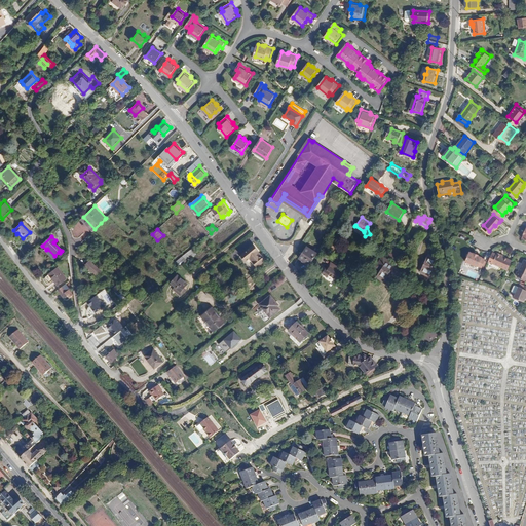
[(255,268),(258,266),(250,257),(258,251),(258,250),(254,245),(241,255),(251,266),(250,267),(251,270),(253,269),(255,268)]
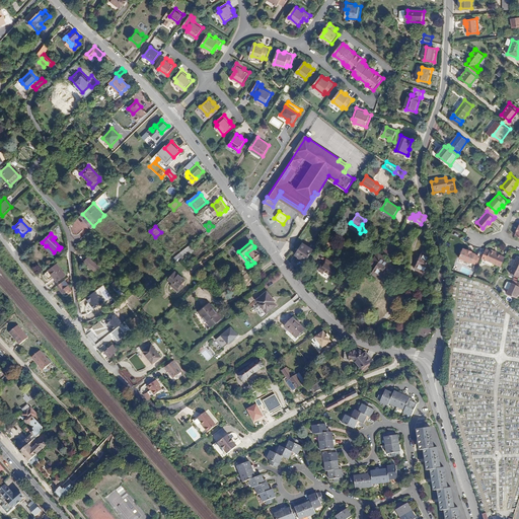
[(306,262),(313,250),(302,243),(295,254),(306,262)]
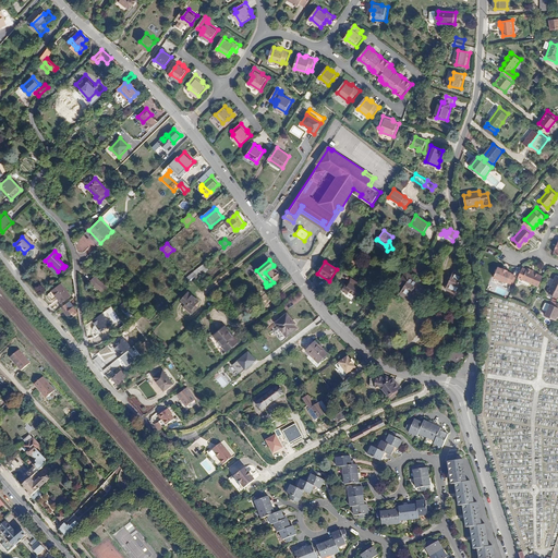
[(191,283),(208,269),(204,263),(186,277),(191,283)]
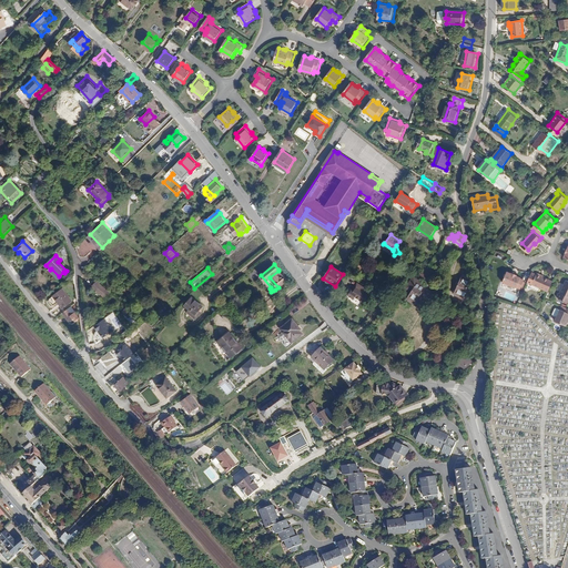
[(419,274),(426,280),(432,273),(425,267),(419,274)]
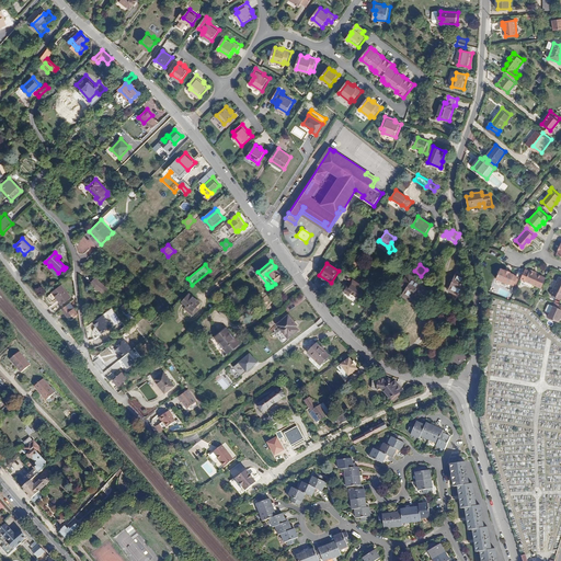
[(515,282),(518,273),(515,271),(516,270),(512,268),(512,267),(506,265),(506,266),(502,264),(497,275),(511,281),(511,279),(515,282)]
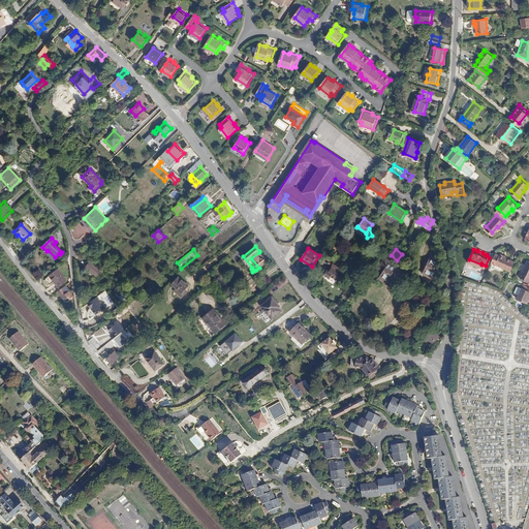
[(251,258),(259,268),(267,260),(259,252),(251,258)]
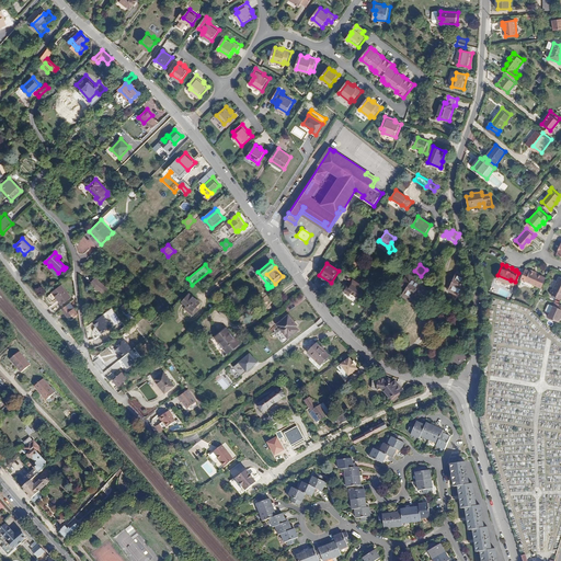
[(525,267),(524,271),(521,277),(541,286),(546,277),(535,273),(534,272),(525,267)]
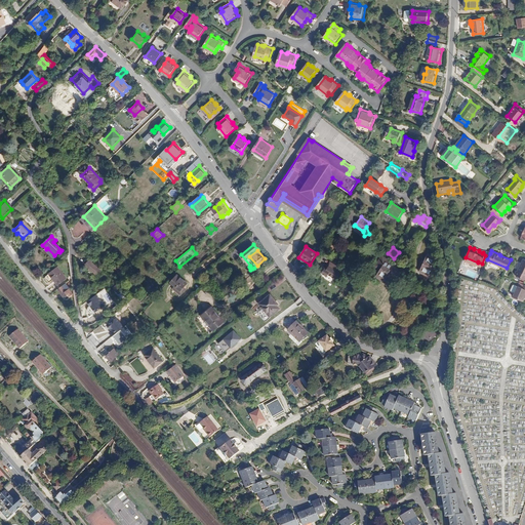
[(422,273),(432,277),(435,269),(434,268),(435,267),(433,266),(436,261),(434,260),(434,259),(433,258),(436,253),(431,251),(430,254),(429,254),(425,264),(423,263),(421,266),(419,270),(422,272),(422,273)]
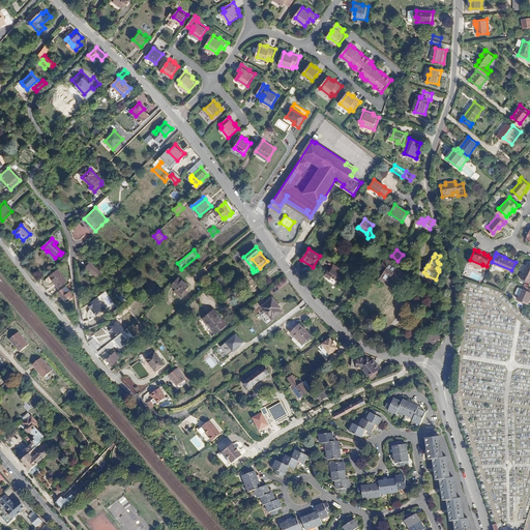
[(85,255),(81,260),(94,271),(98,267),(85,255)]
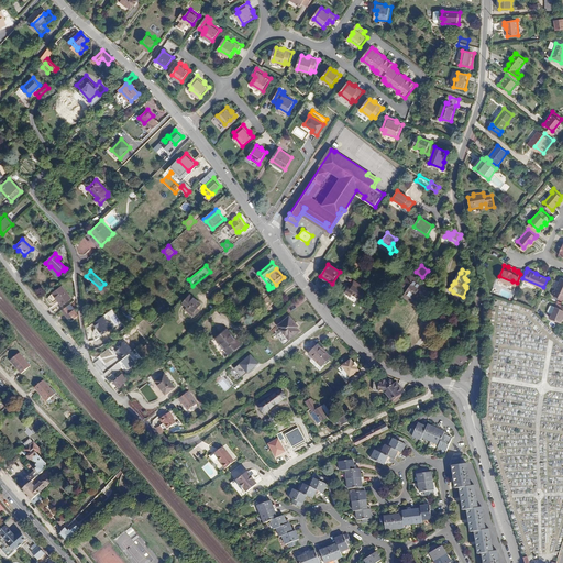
[(257,274),(267,286),(268,285),(258,273),(257,274)]
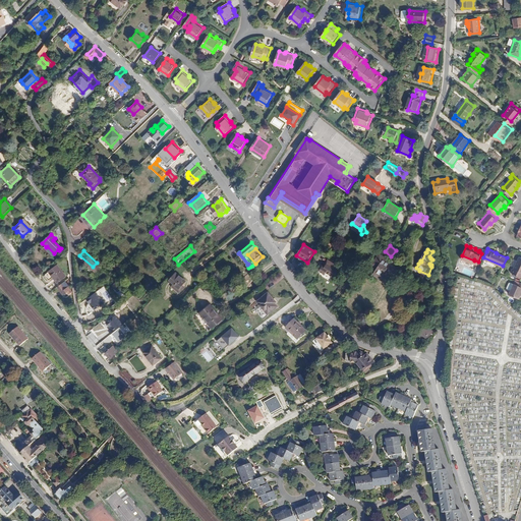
[(374,274),(381,278),(382,276),(389,281),(397,269),(389,263),(390,261),(380,253),(373,264),(379,268),(374,274)]
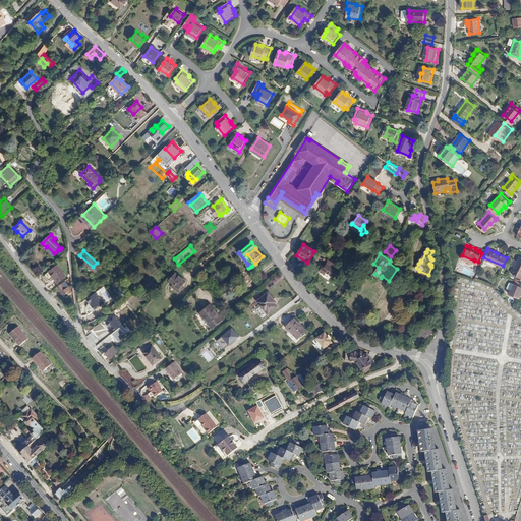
[(520,255),(514,269),(513,268),(511,272),(520,276),(520,255)]
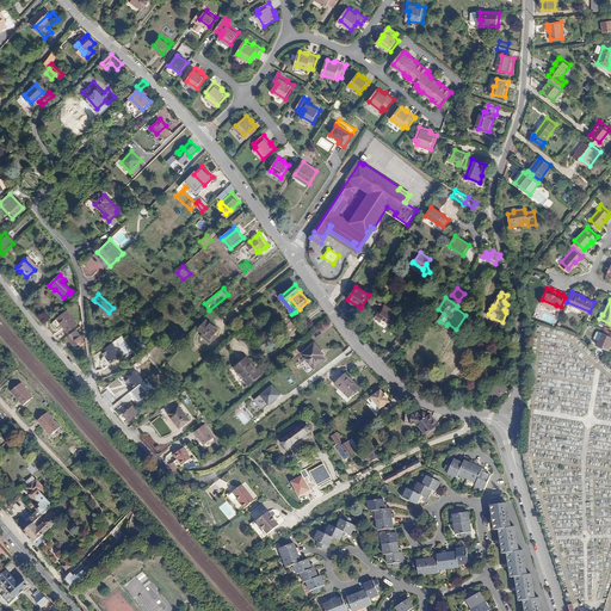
[(383,310),(392,316),(395,313),(384,306),(380,313),(381,314),(383,310)]
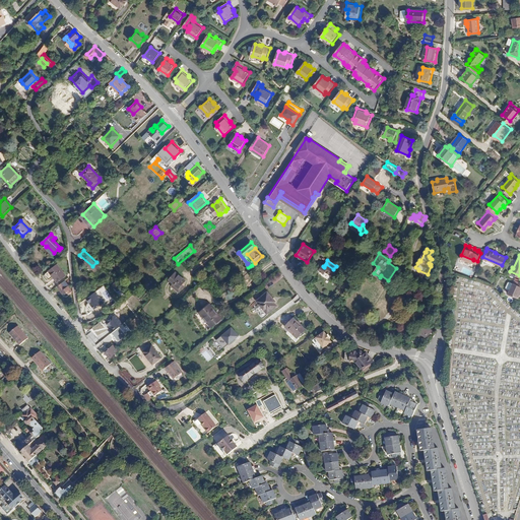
[(337,272),(333,269),(326,264),(324,267),(323,266),(322,266),(319,271),(324,275),(325,272),(333,278),(337,272)]
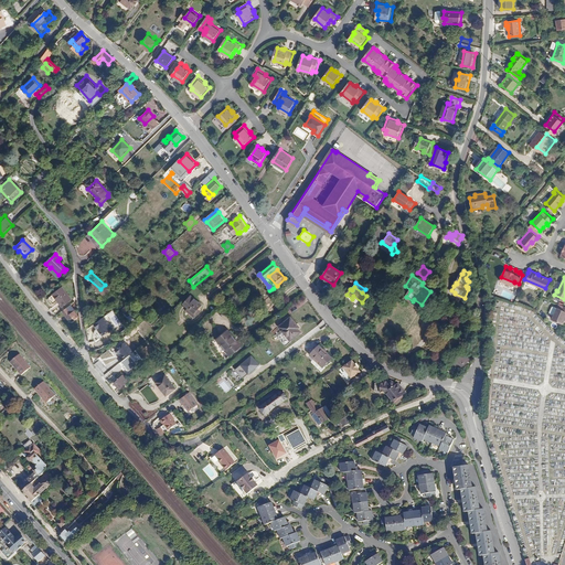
[(59,289),(50,297),(59,308),(67,300),(59,289)]
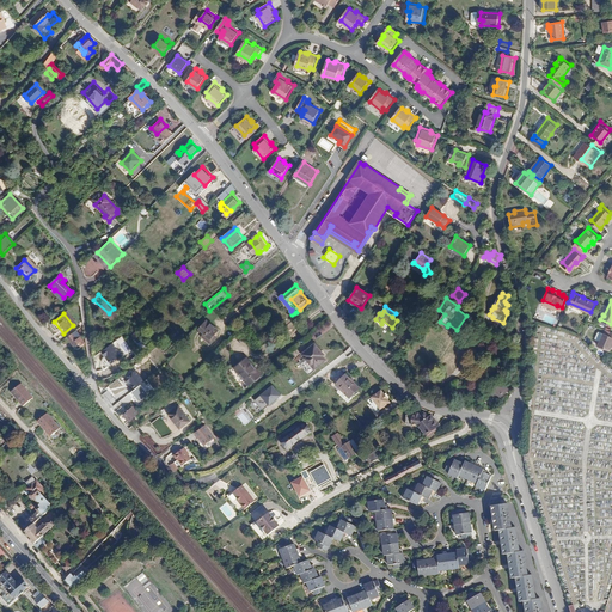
[(209,322),(201,330),(206,335),(204,337),(212,344),(216,340),(214,337),(220,331),(209,322)]
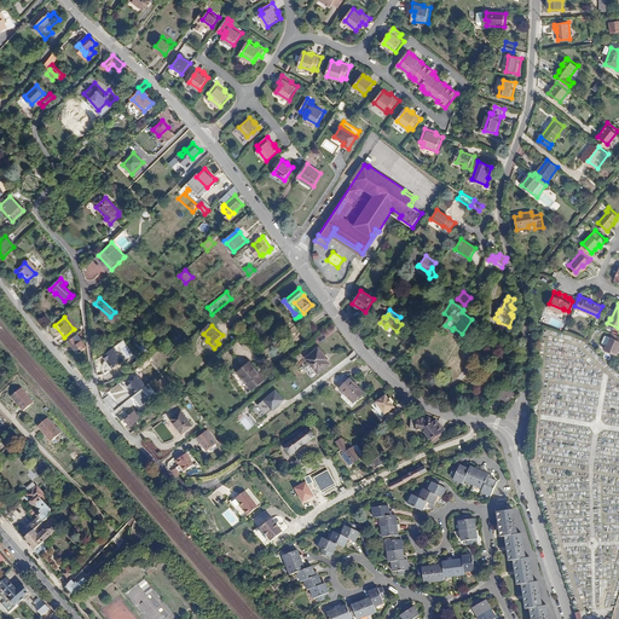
[(615,357),(618,350),(618,335),(613,333),(609,340),(607,339),(605,340),(602,346),(606,348),(605,352),(615,357)]
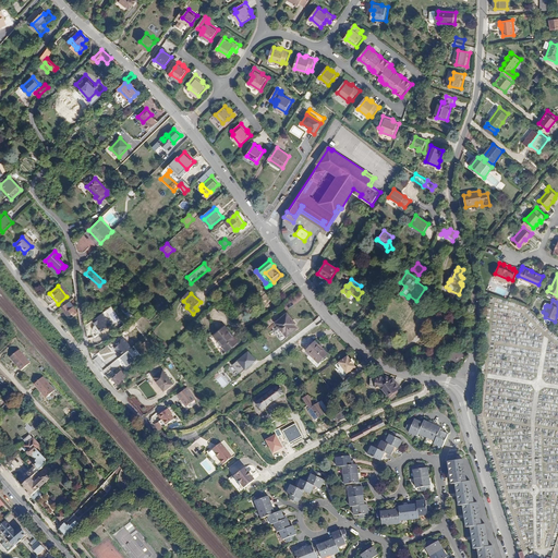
[(69,308),(64,303),(60,307),(68,315),(72,312),(74,314),(77,312),(72,305),(69,308)]
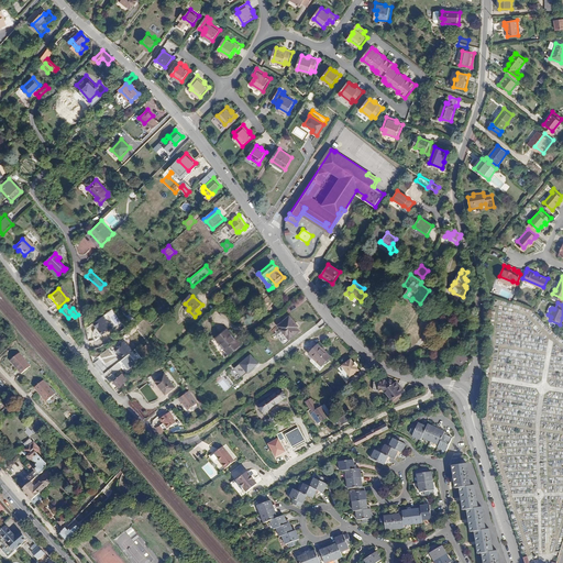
[(282,326),(294,339),(302,330),(299,326),(301,324),(293,315),(282,326)]
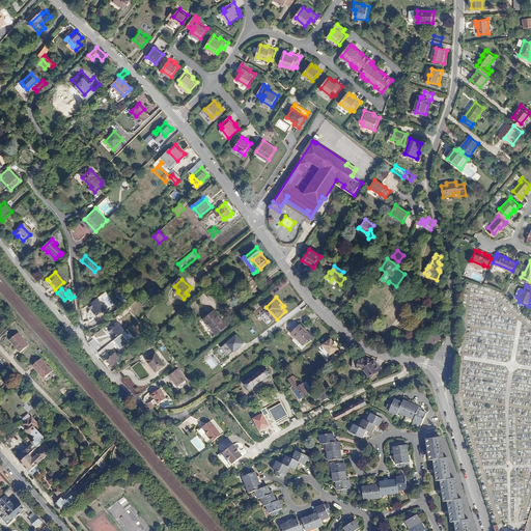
[(106,308),(98,298),(88,305),(96,315),(106,308)]
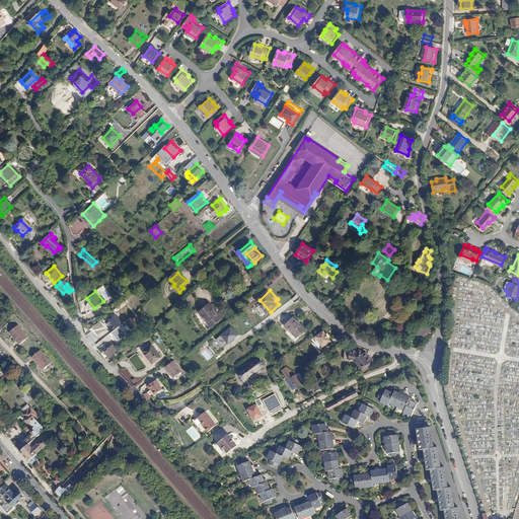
[(209,321),(212,325),(223,316),(220,313),(219,314),(210,303),(200,310),(203,314),(205,313),(210,320),(209,321)]
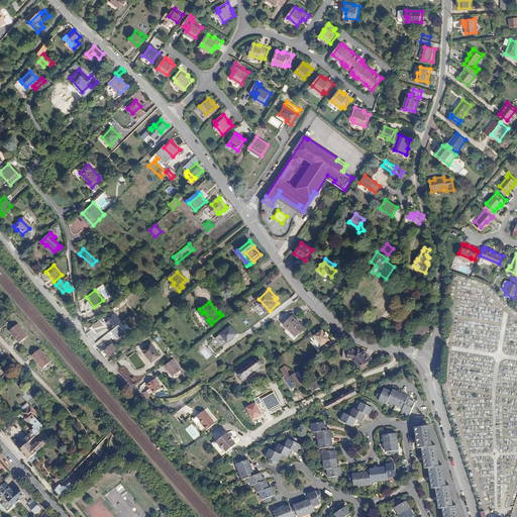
[(286,331),(296,340),(299,336),(298,335),(305,327),(294,316),(285,325),(289,328),(286,331)]
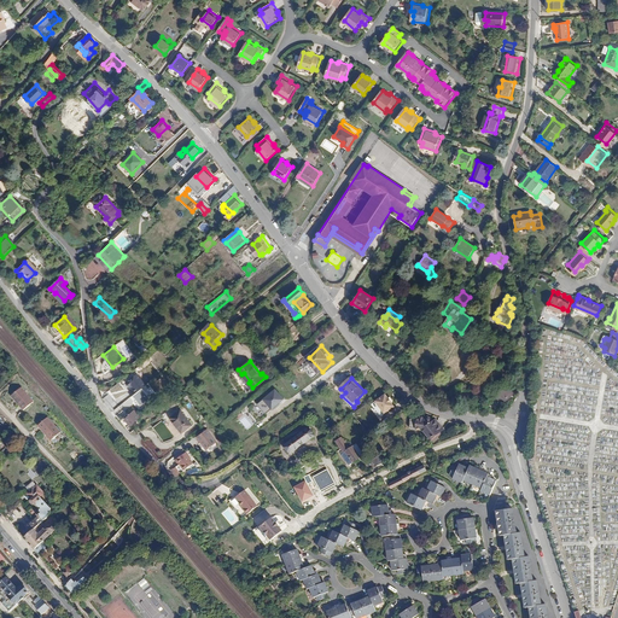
[(19,384),(11,391),(23,406),(31,397),(19,384)]
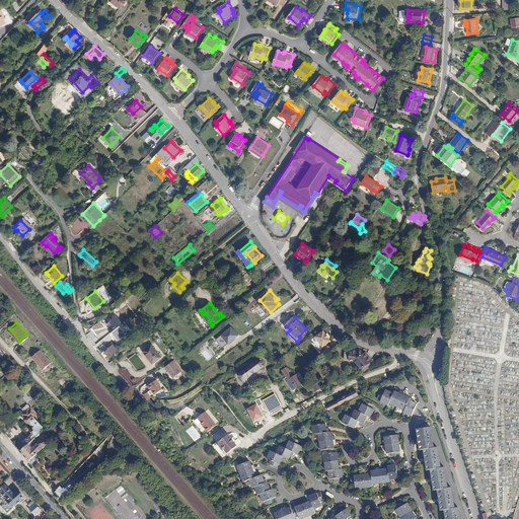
[(119,341),(126,334),(119,326),(112,334),(119,341)]
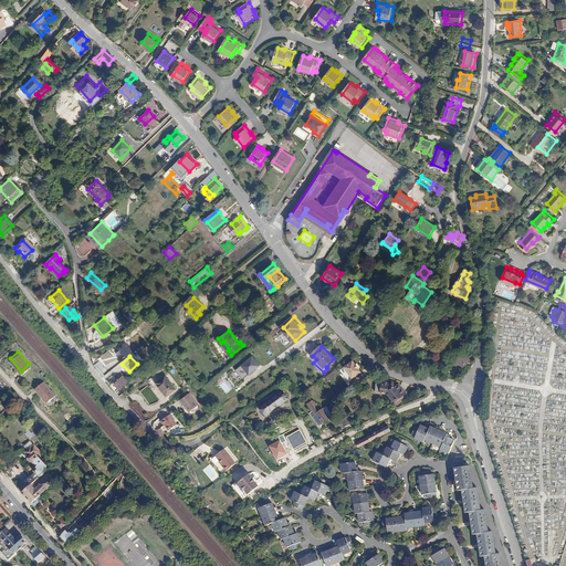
[(260,365),(251,356),(232,373),(240,383),(260,365)]
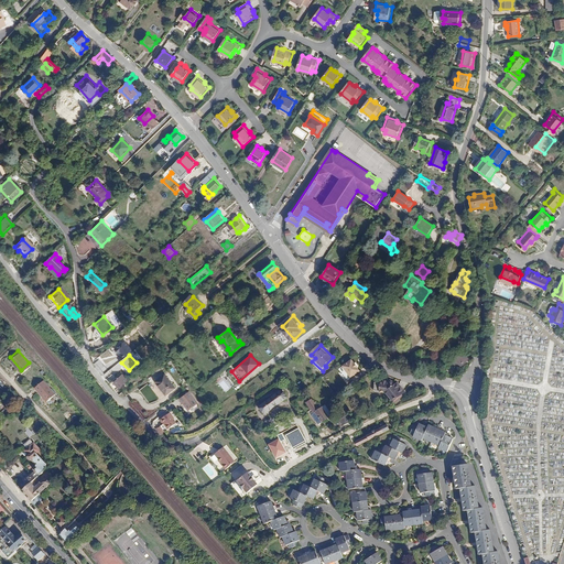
[(461,355),(453,362),(458,369),(467,361),(461,355)]
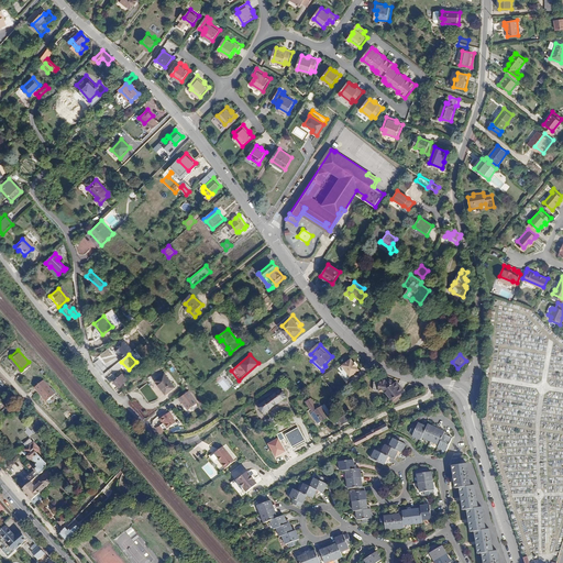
[(360,371),(351,360),(342,366),(351,378),(360,371)]
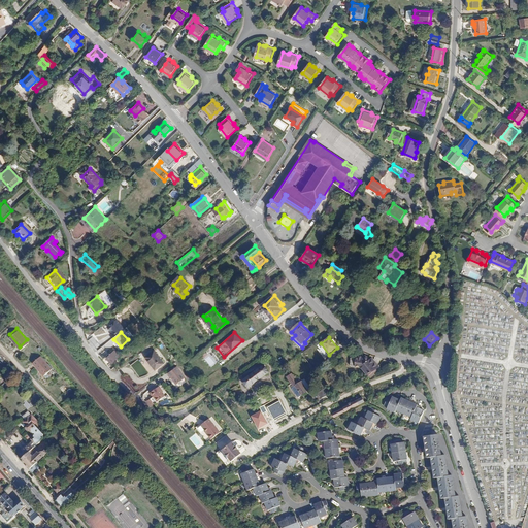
[(158,348),(150,354),(159,366),(167,360),(158,348)]
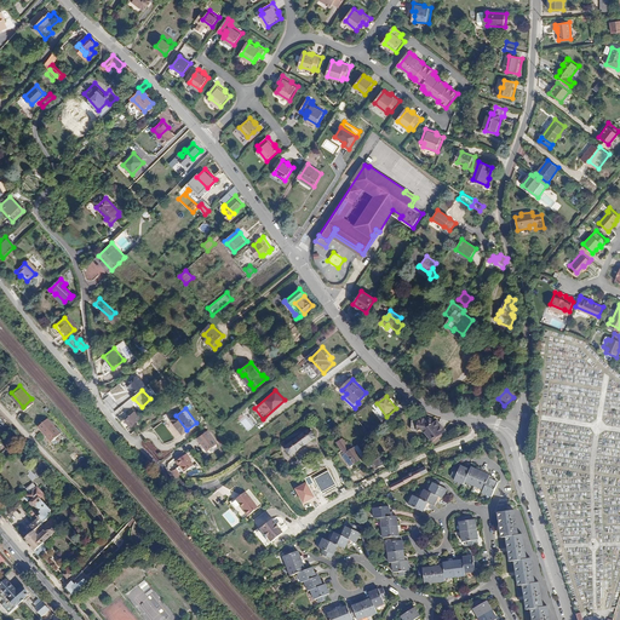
[(135,413),(127,419),(130,423),(128,424),(132,426),(141,419),(135,413)]
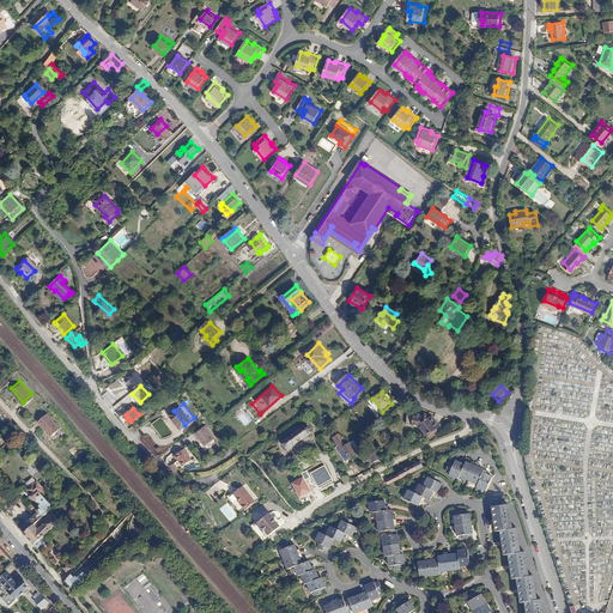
[(236,416),(246,426),(253,419),(243,410),(236,416)]
